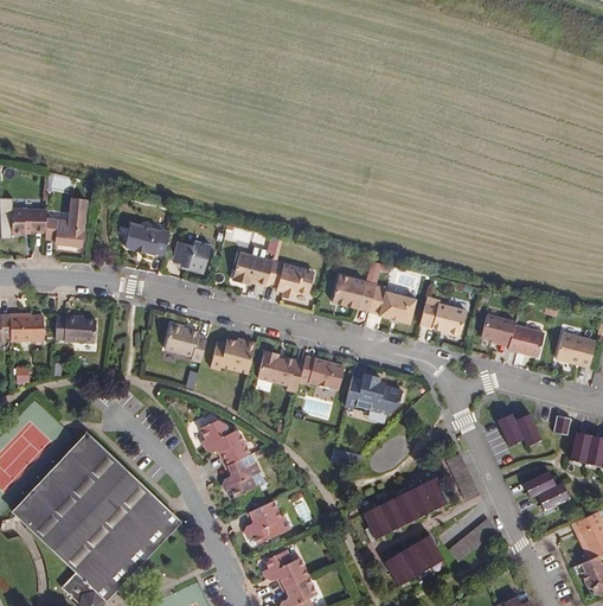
[(65,223),(43,223),(43,215),(7,214),(7,238),(19,240),(20,237),(43,238),(43,243),(52,243),(52,247),(57,247),(58,249),(79,249),(81,225),(78,225),(78,201),(65,201),(65,223)]
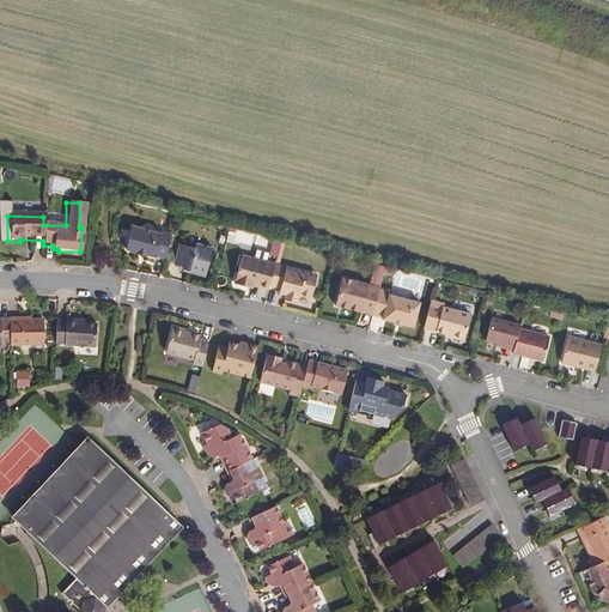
[(164,232),(134,224),(128,248),(159,256),(159,254),(168,255),(174,232),(165,230),(164,232)]
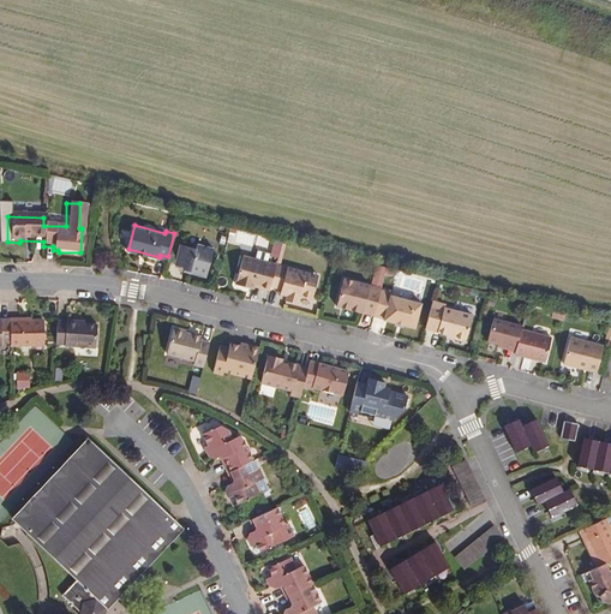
[(275,240),(273,255),(283,257),(286,242),(275,240)]
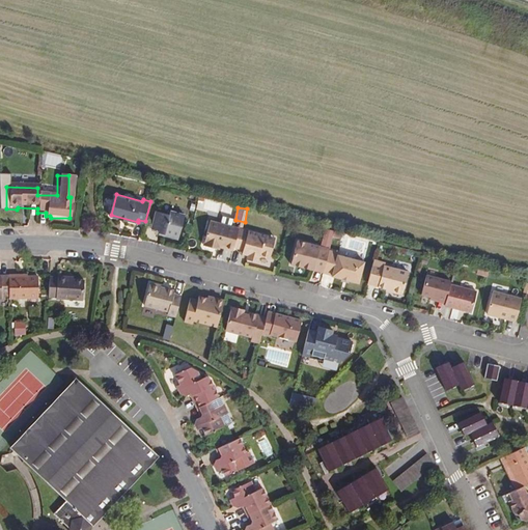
[(175,240),(182,216),(167,212),(167,216),(154,212),(148,230),(156,232),(156,233),(162,235),(162,236),(175,240)]
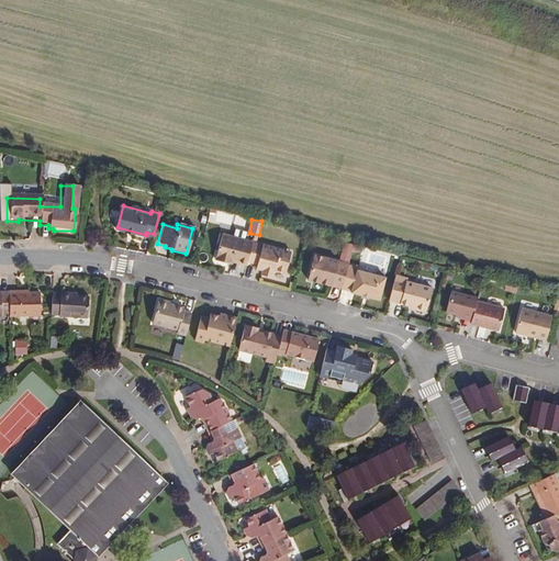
[(250,243),(250,242),(220,235),(213,260),(224,264),(225,260),(231,261),(245,266),(245,262),(250,243)]
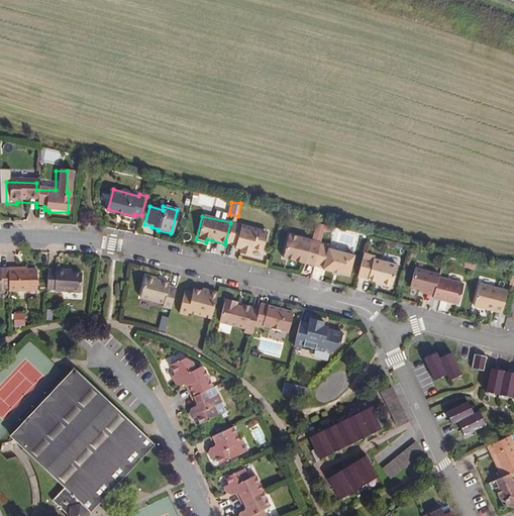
[(230,222),(230,223),(225,241),(234,243),(233,247),(239,248),(238,250),(238,252),(248,255),(250,248),(261,250),(264,239),(259,237),(261,230),(230,222)]
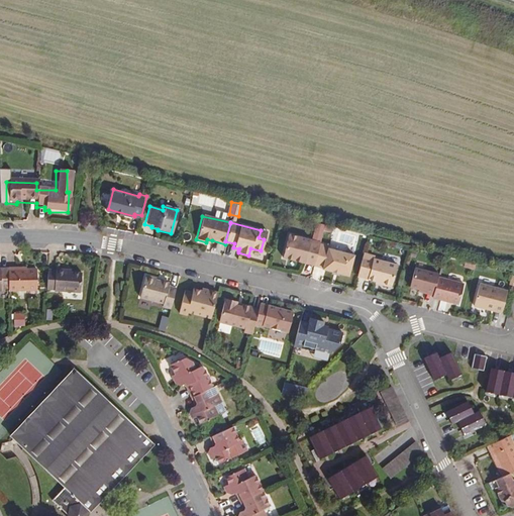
[(328,245),(319,243),(314,261),(313,265),(313,266),(322,268),(322,269),(331,271),(338,273),(347,275),(352,254),(328,248),(328,245)]
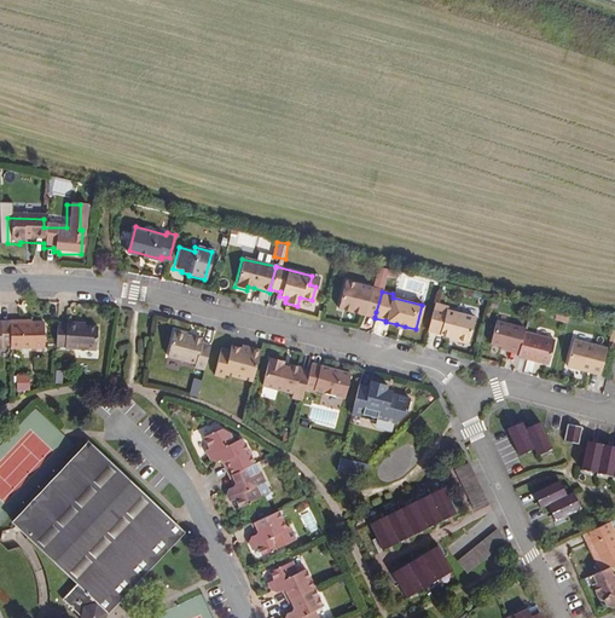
[(447,305),(434,302),(428,330),(456,338),(462,339),(460,340),(468,342),(475,316),(446,309),(447,305)]
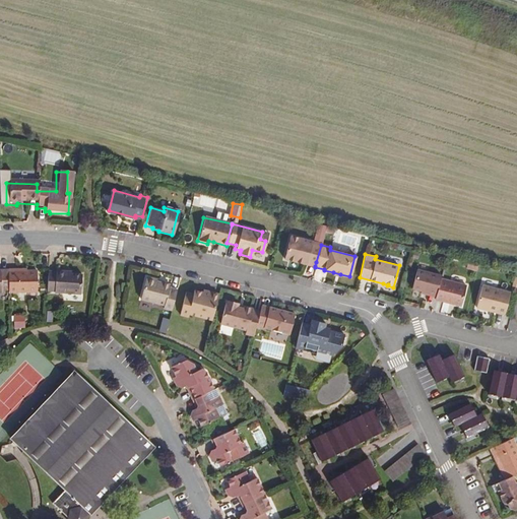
[(422,289),(428,292),(427,294),(436,296),(435,298),(461,305),(466,284),(440,277),(441,274),(417,268),(412,287),(422,289)]
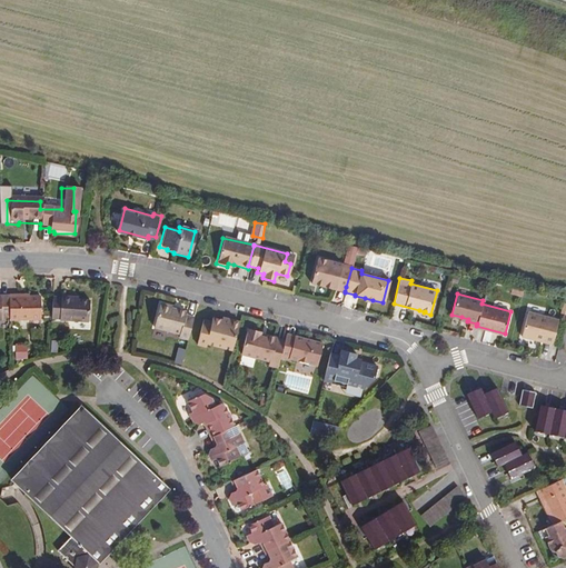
[(17,299),(8,299),(0,299),(0,322),(0,324),(0,321),(9,321),(9,322),(39,321),(38,300),(17,300),(17,299)]
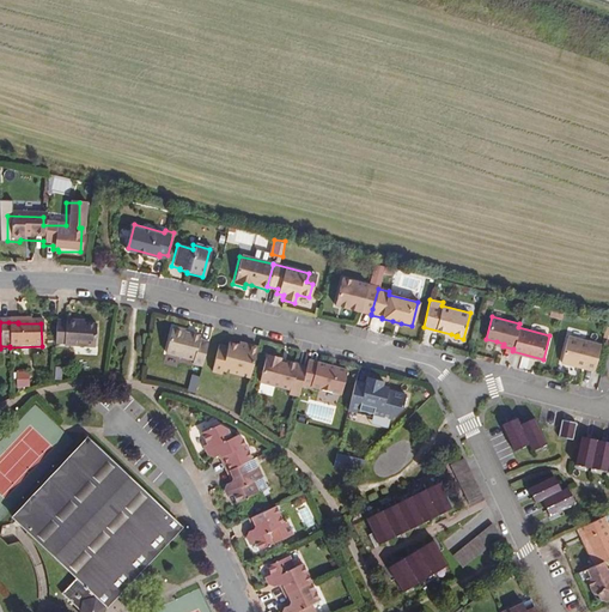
[(55,325),(54,347),(62,349),(62,350),(93,351),(95,328),(73,328),(74,325),(64,323),(64,325),(55,325)]
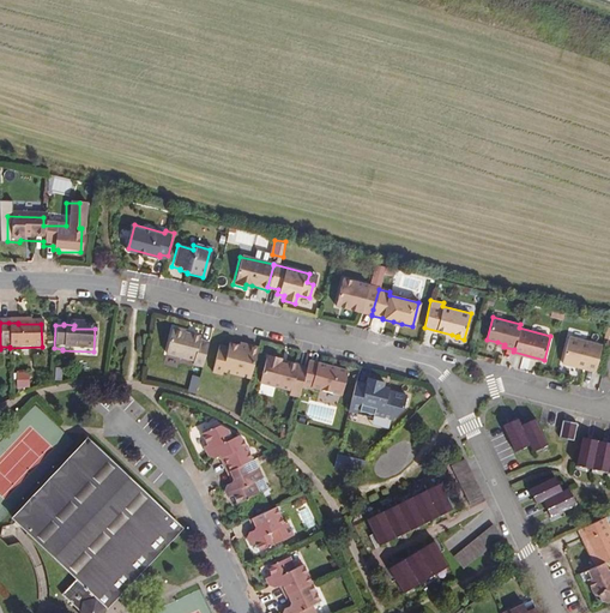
[(203,332),(176,326),(170,352),(193,358),(194,362),(205,366),(212,340),(201,337),(203,332)]
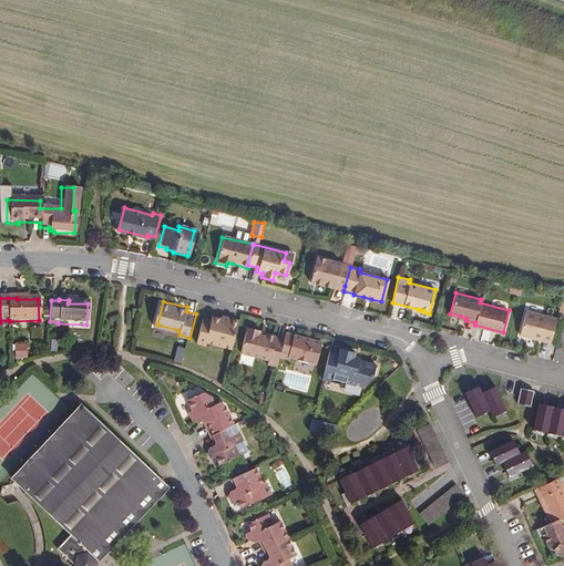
[(527,309),(521,333),(552,341),(557,317),(527,309)]
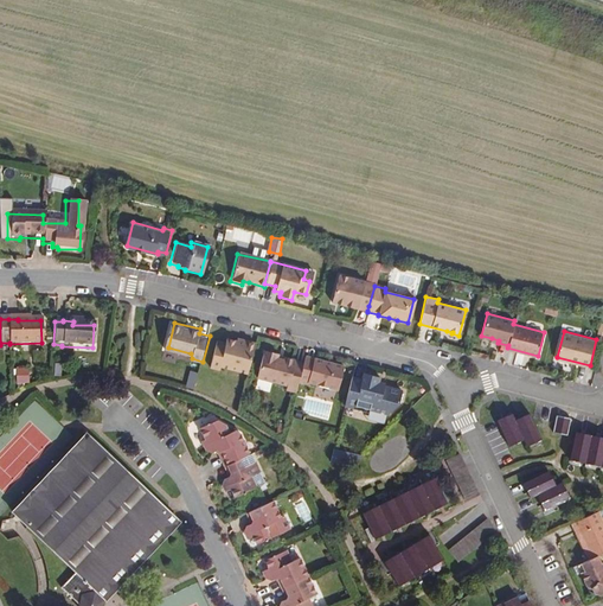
[(247,375),(254,344),(245,343),(243,344),(236,343),(225,340),(224,345),(216,343),(209,369),(218,371),(219,368),(247,375)]
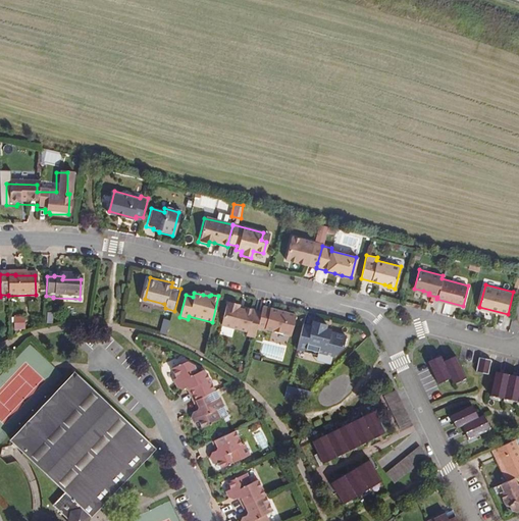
[(239,307),(239,306),(226,303),(220,325),(247,332),(246,335),(254,337),(260,313),(253,311),(253,310),(244,308),(243,310),(238,309),(239,307)]
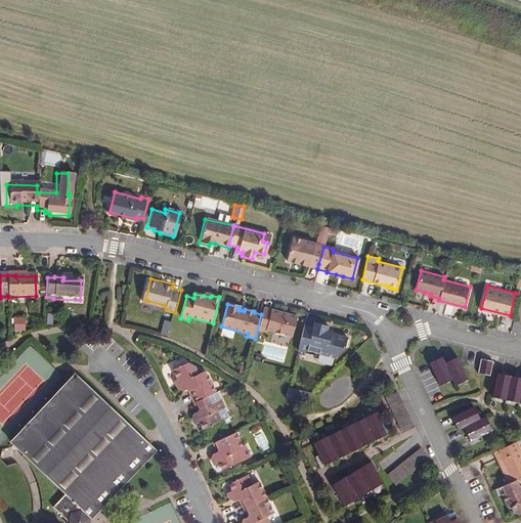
[(27,315),(15,316),(16,329),(27,328),(27,315)]
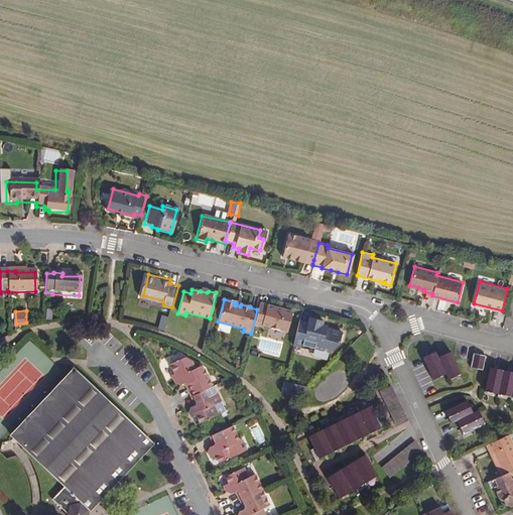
[(170,315),(164,314),(160,328),(166,330),(170,315)]
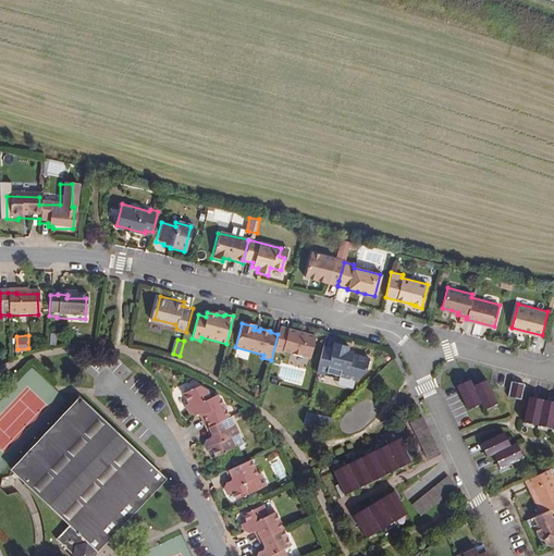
[(323,346),(316,372),(325,375),(339,379),(340,375),(356,380),(366,370),(369,358),(353,355),(346,353),(347,350),(348,346),(333,343),(332,348),(323,346)]
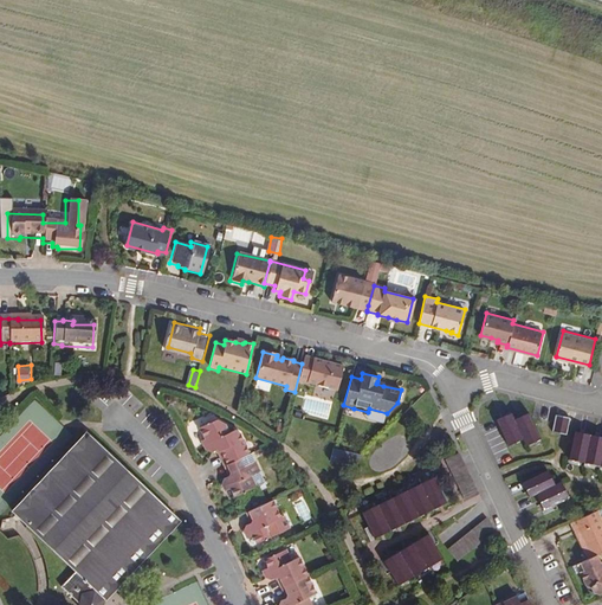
[(560,411),(556,427),(570,431),(574,414),(560,411)]
